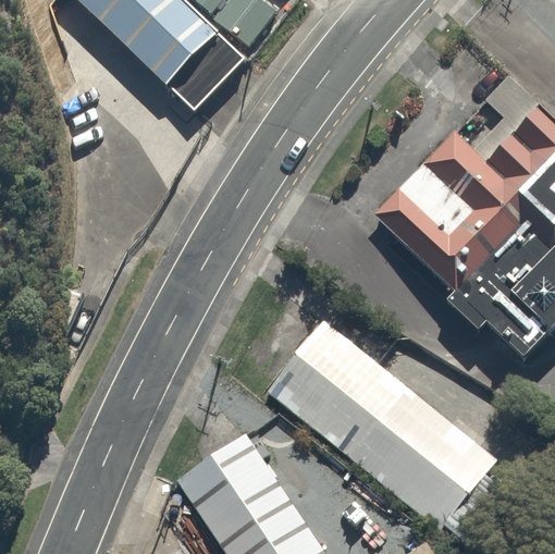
[(210,34),(173,0),(65,0),(157,90),(210,34)]
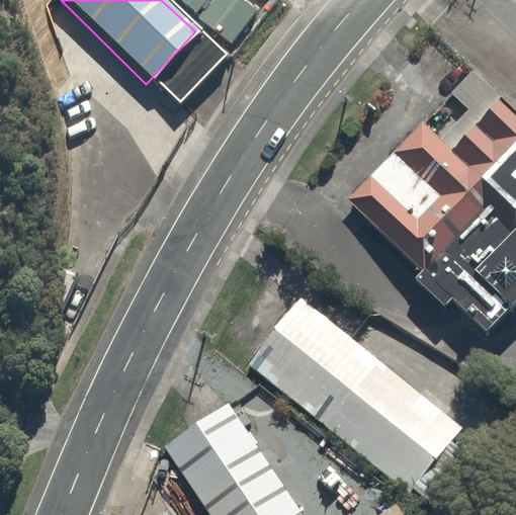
[(174,0),(190,14),(203,0),(174,0)]
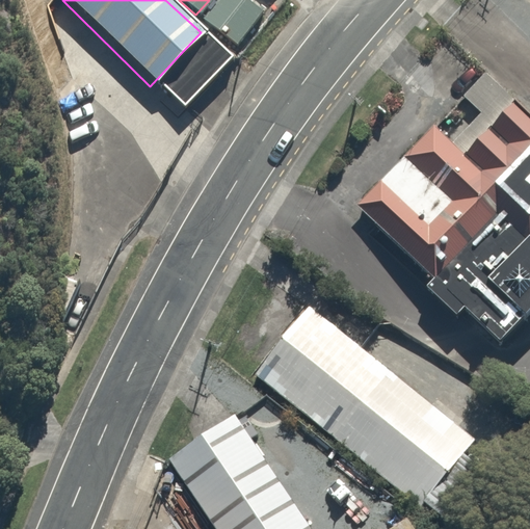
[(221,0),(202,22),(234,52),(269,15),(254,0),(221,0)]
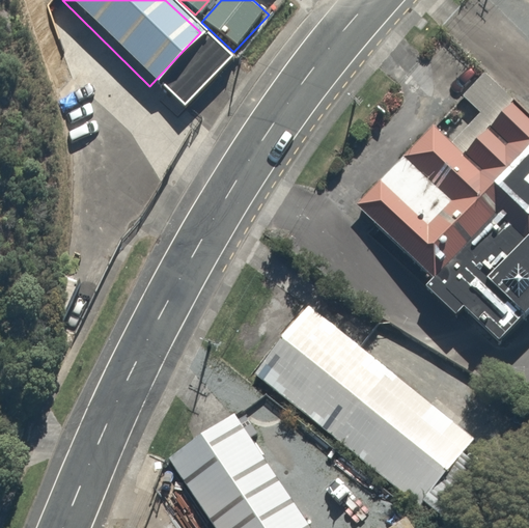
[(528,114),(484,72),(461,96),(478,113),(449,144),(433,127),(355,206),(432,282),(424,290),(454,320),(463,312),(497,345),(522,321),(524,322),(528,315),(528,114)]
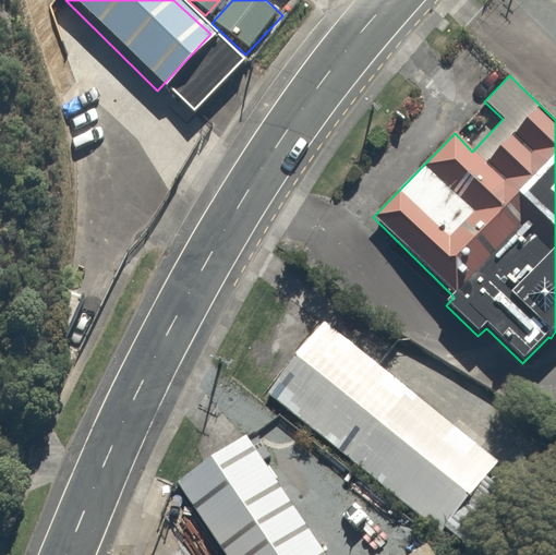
[(498,458),(322,320),(268,386),(445,526),(498,458)]
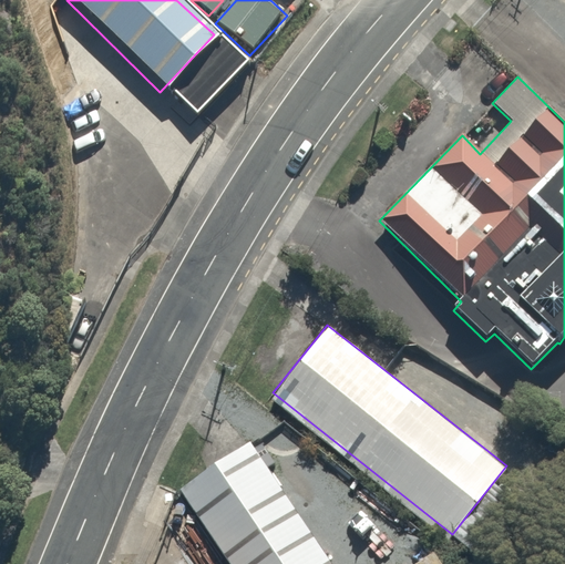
[(331,563),(248,439),(177,485),(228,563),(331,563)]
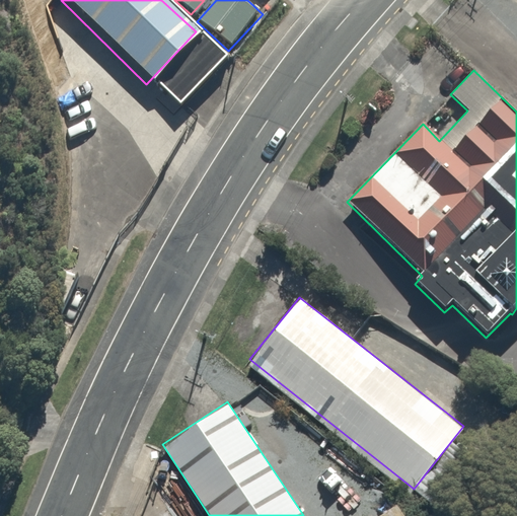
[(408,515),(402,507),(385,515),(408,515)]
